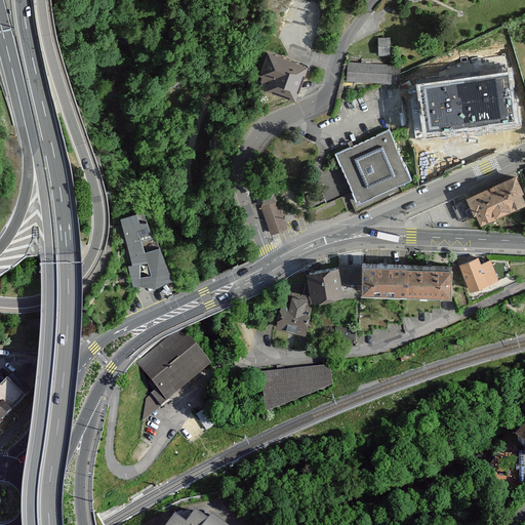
[(392,37),(378,36),(378,55),(391,55),(392,37)]
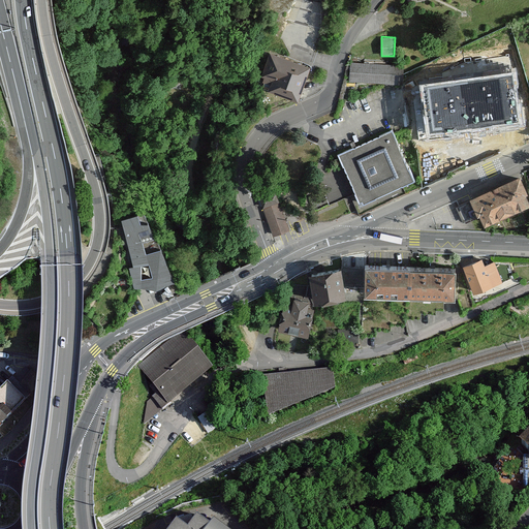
[(265,84),(261,90),(298,103),(311,68),(270,54),(259,82),(265,84)]
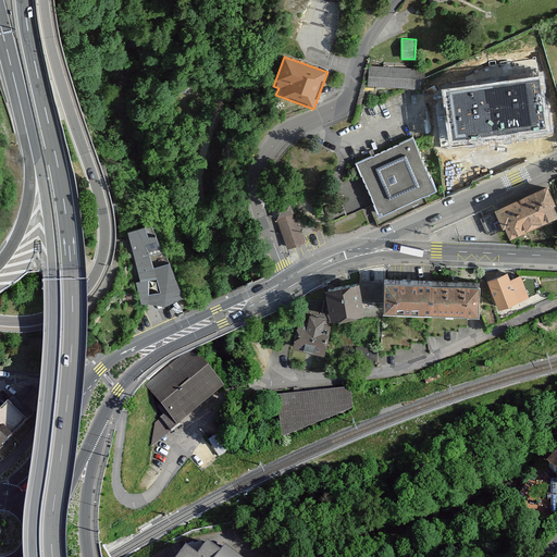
[(428,70),(371,67),(370,88),(426,90),(428,70)]
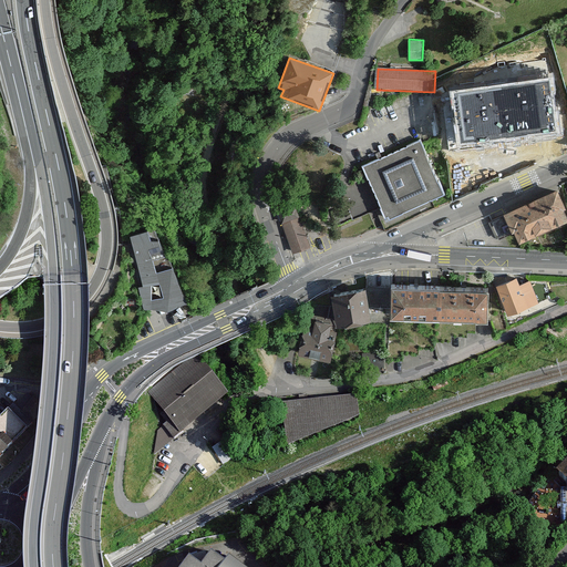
[(553,76),(442,93),(451,150),(562,133),(553,76)]
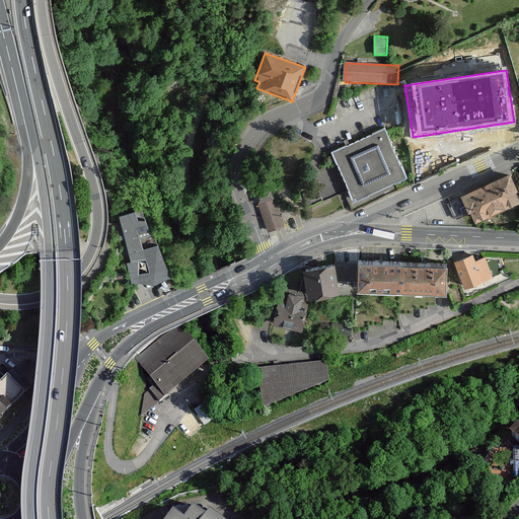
[(354,197),(359,208),(413,183),(388,131),(336,155),(354,197)]
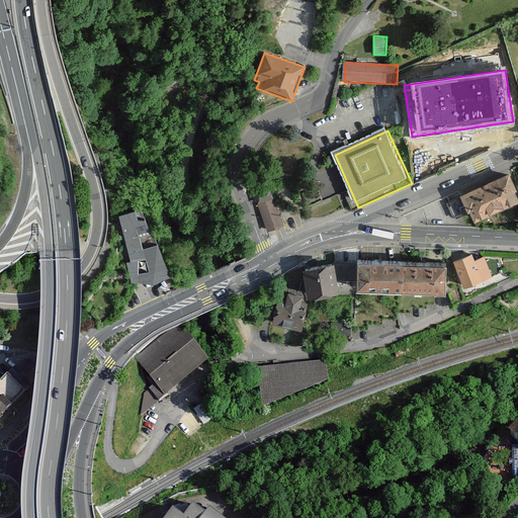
[(517,203),(517,198),(515,192),(517,191),(509,174),(459,197),(467,214),(469,213),(475,224),(517,203)]
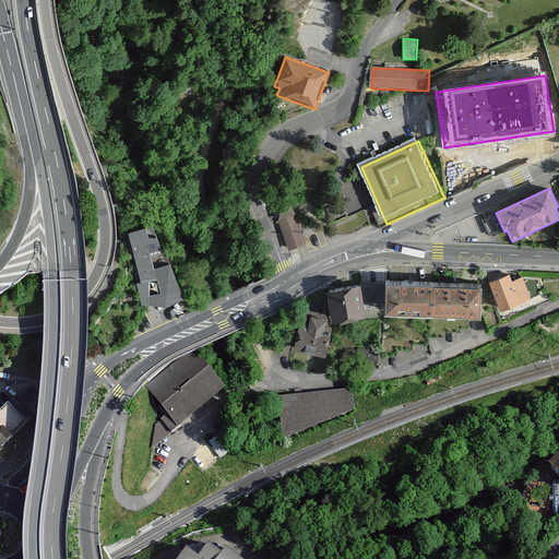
[(277,219),(292,256),(310,249),(296,212),(277,219)]
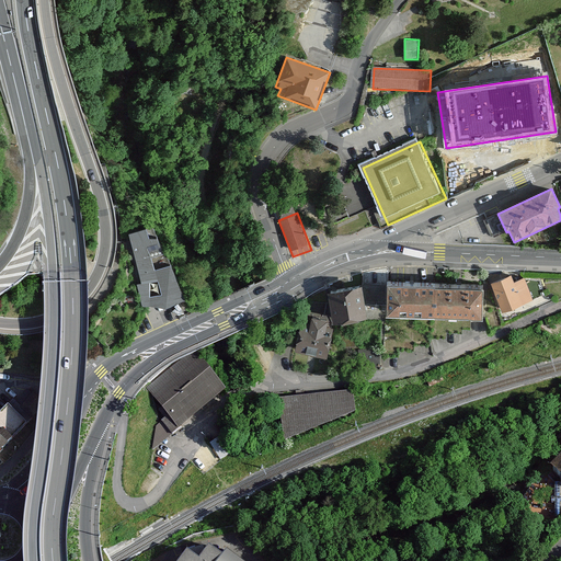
[(185,297),(157,235),(149,235),(147,224),(129,230),(129,236),(140,283),(136,283),(142,305),(162,307),(185,297)]
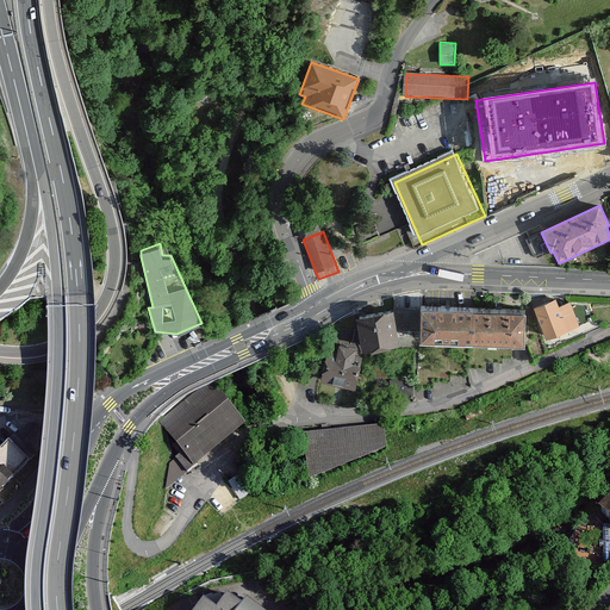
[(534,309),(543,337),(577,325),(567,298),(534,309)]
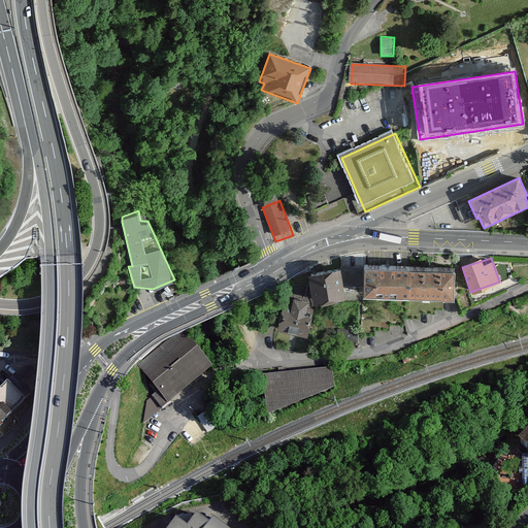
[(454,269),(309,267),(308,296),(453,298),(454,269)]
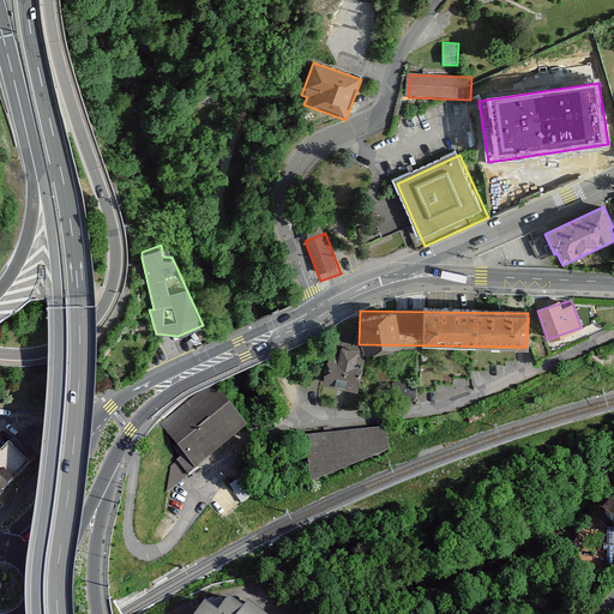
[(332,347),(324,381),(356,389),(365,355),(332,347)]
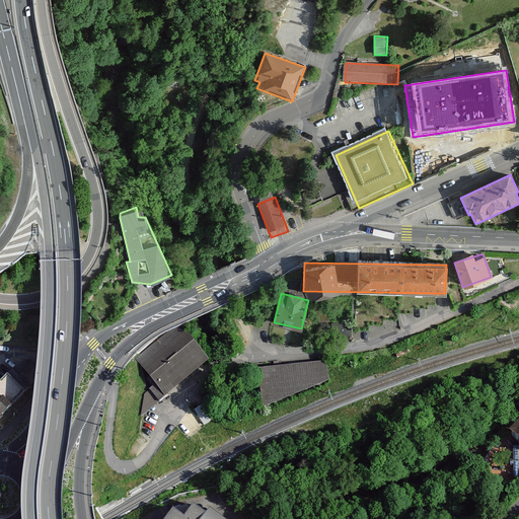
[(179,326),(137,360),(164,398),(209,364),(179,326)]
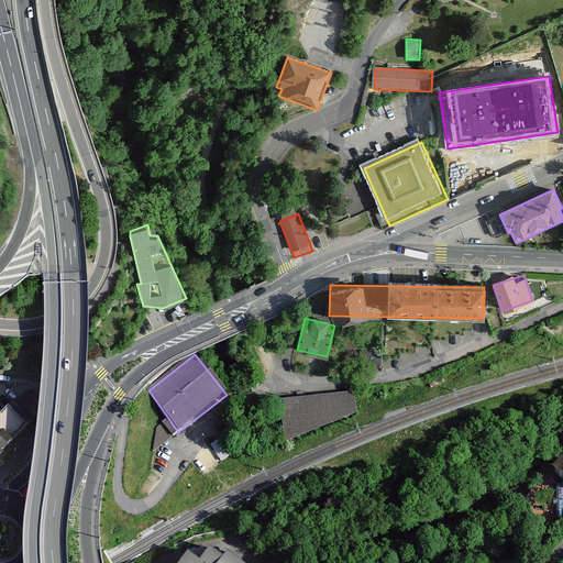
[(443,376),(429,382),(431,387),(445,382),(443,376)]
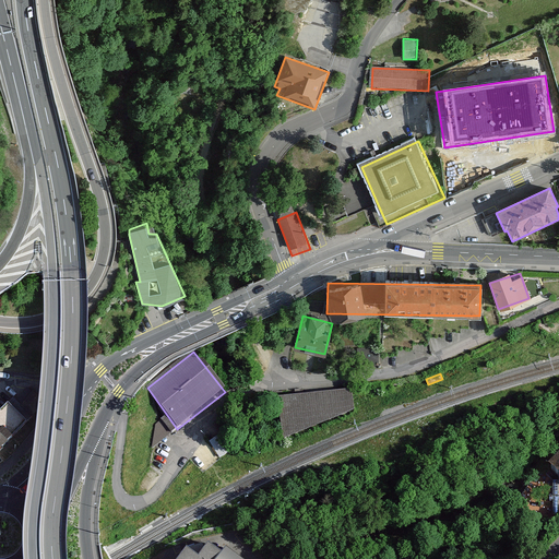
[(0,447),(28,419),(40,406),(23,389),(0,412),(0,447)]
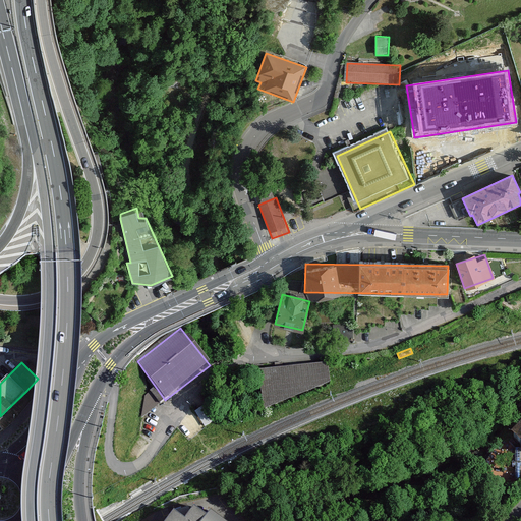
[(326,364),(258,371),(262,411),(331,383),(326,364)]
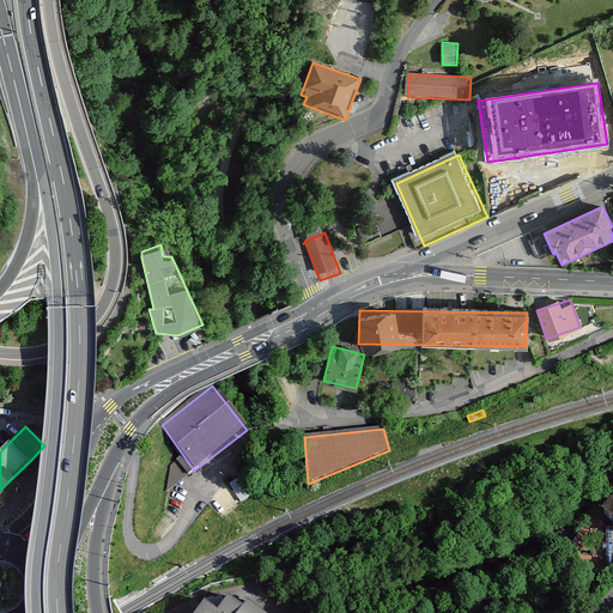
[(167,469),(177,483),(189,474),(178,460),(167,469)]
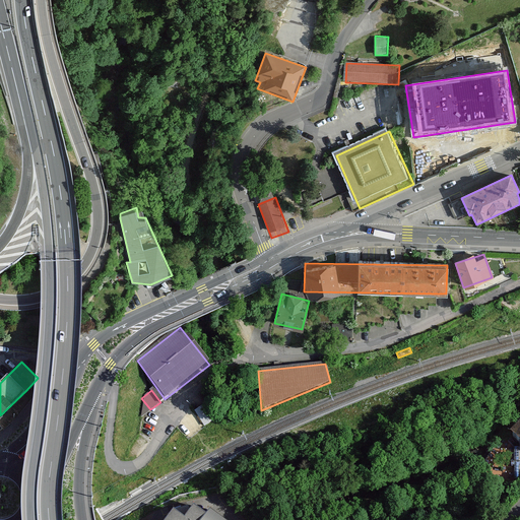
[(519,444),(519,446),(519,448),(519,449),(514,449),(514,461),(511,461),(511,466),(514,467),(514,479),(518,483),(519,480),(519,444)]
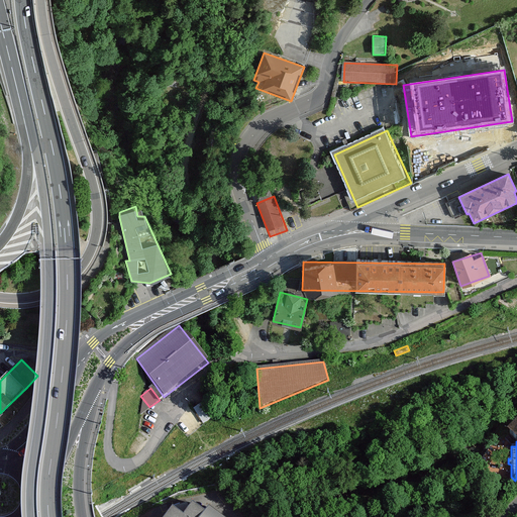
[(221,516),(209,508),(205,513),(193,504),(183,516),(173,508),(165,516),(221,516)]
